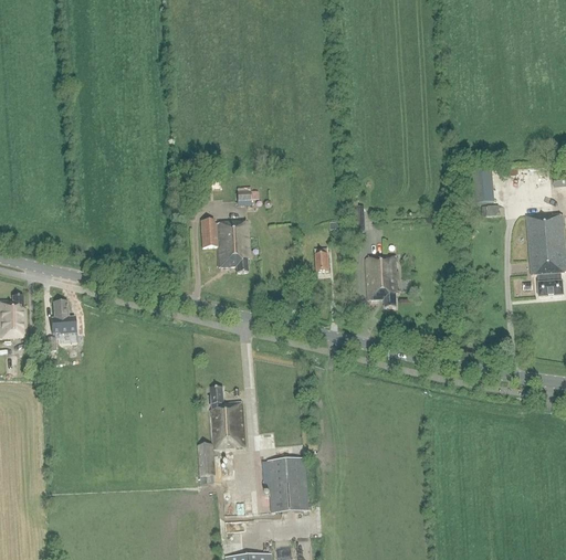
[(496,165),(472,166),(473,186),(480,186),(481,197),(498,196),(496,165)]
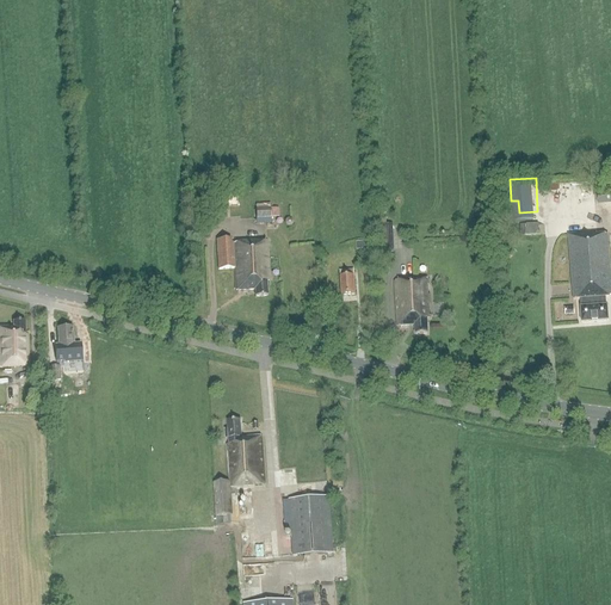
[(271,203),(270,198),(255,199),(255,203),(257,218),(271,217),(270,211),(279,211),(278,202),(271,203)]
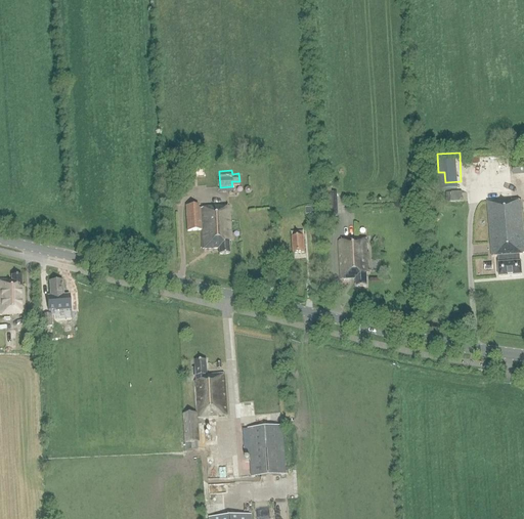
[(452,196),(464,196),(464,186),(452,187),(452,196)]
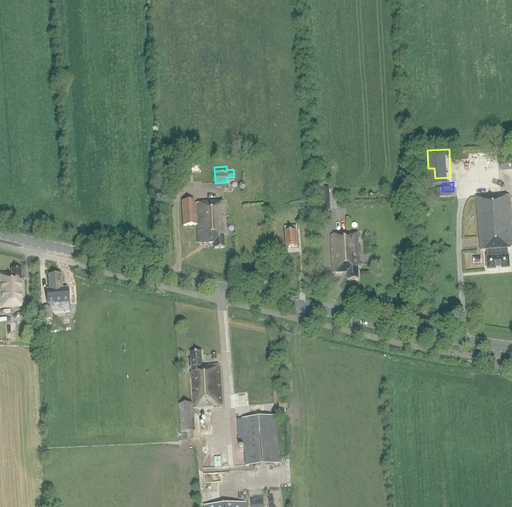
[(329,211),(328,199),(324,199),(323,191),(319,192),(320,211),(329,211)]
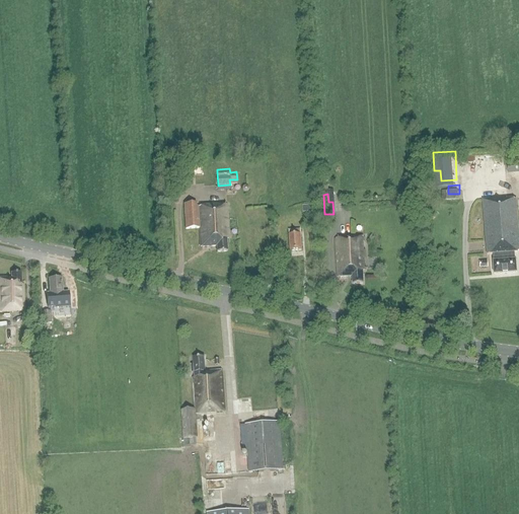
[(518,247),(518,242),(515,196),(507,196),(506,194),(483,196),(487,250),(493,250),(495,271),(517,269),(515,248),(518,247)]
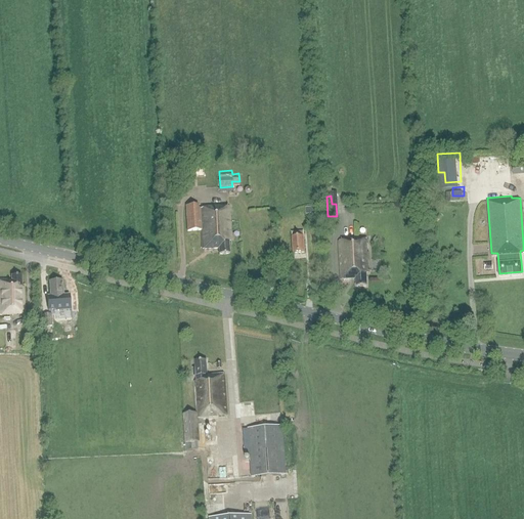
[(229,250),(228,236),(231,236),(229,202),(198,204),(198,200),(186,201),(187,226),(201,226),(202,245),(219,244),(219,250),(229,250)]
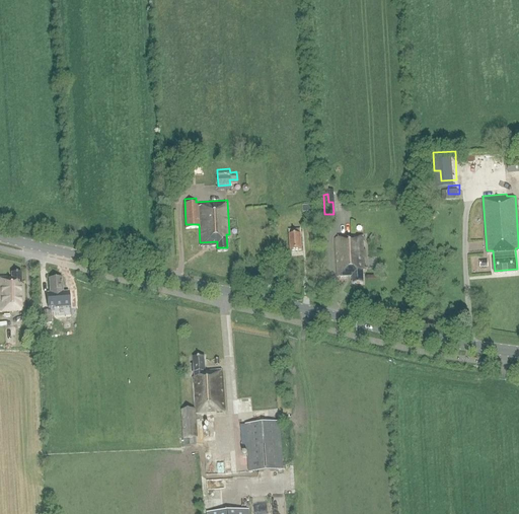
[(315,200),(302,201),(303,208),(316,206),(315,200)]
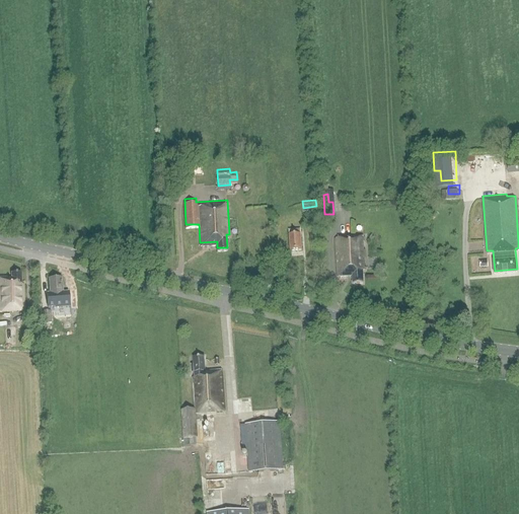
[(301,245),(299,226),(289,226),(290,246),(301,245)]
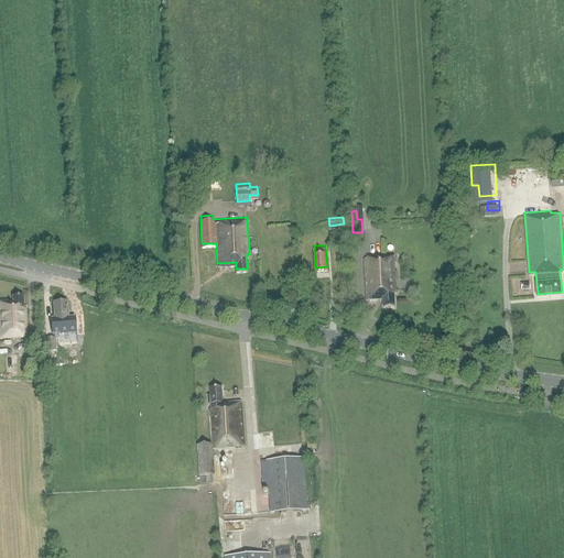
[(394,304),(393,288),(397,288),(394,253),(365,254),(366,296),(382,295),(382,304),(394,304)]
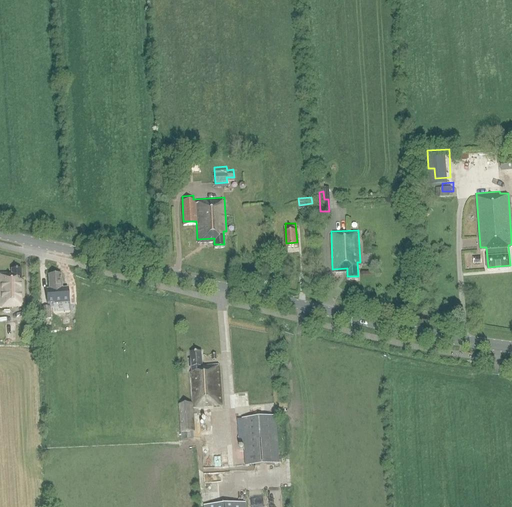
[(0,303),(24,303),(23,276),(21,276),(21,265),(11,265),(11,270),(0,270),(0,303)]
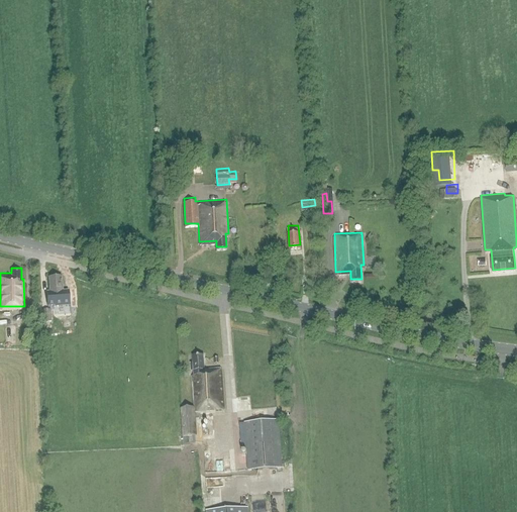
[(46,288),(47,302),(47,301),(55,301),(62,300),(62,299),(69,298),(69,301),(70,301),(69,286),(68,286),(68,287),(63,287),(63,281),(62,281),(62,273),(48,273),(49,288),(46,288)]
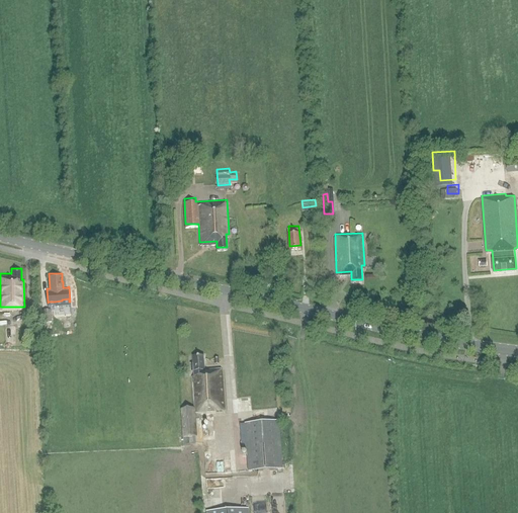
[(51,306),(42,306),(44,318),(52,318),(51,306)]
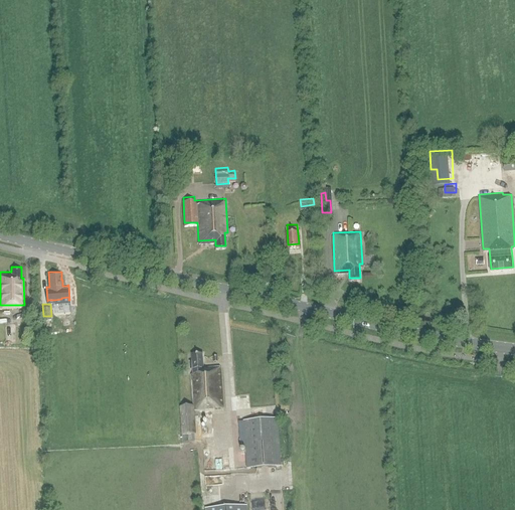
[(222,404),(220,364),(203,365),(202,349),(192,350),(192,357),(189,357),(190,365),(193,365),(193,370),(190,371),(192,402),(180,402),(182,432),(192,431),(194,431),(193,406),(222,404)]
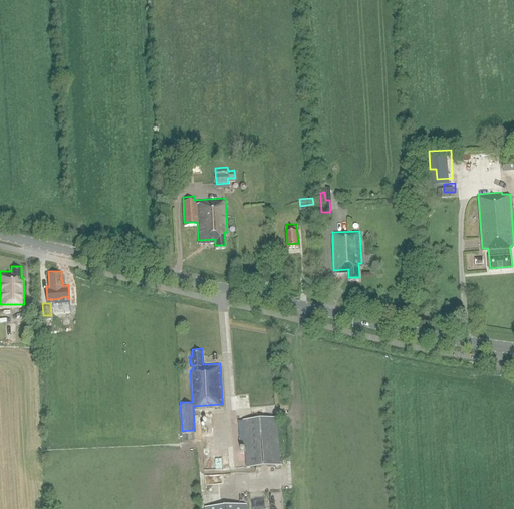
[(242,418),(237,418),(239,444),(243,444),(244,464),(277,463),(275,416),(242,418)]
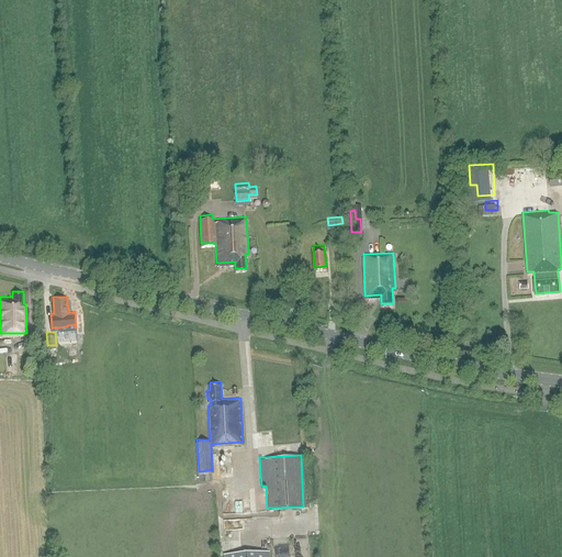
[(269,556),(269,547),(224,550),(224,556),(269,556)]
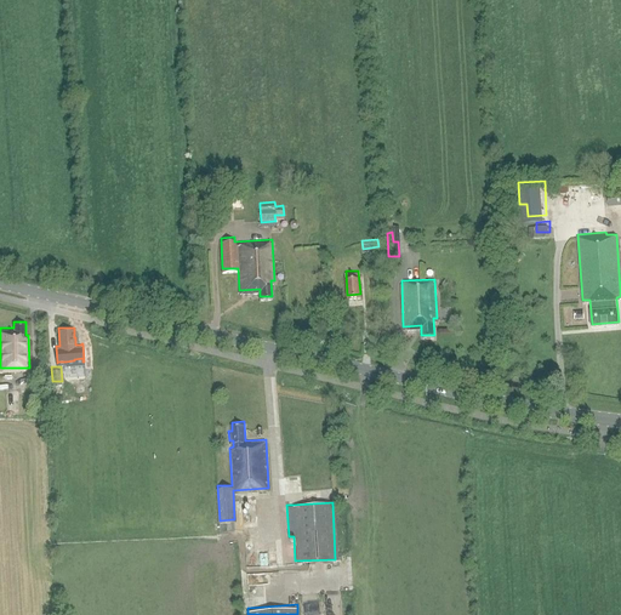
All buildings are outlined.
